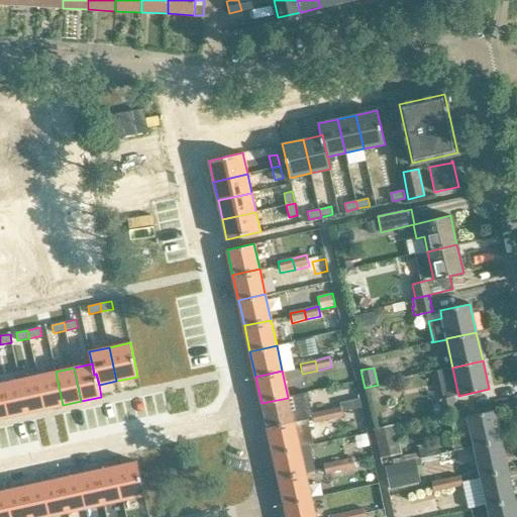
[(56,372),(37,376),(45,409),(63,405),(56,372)]
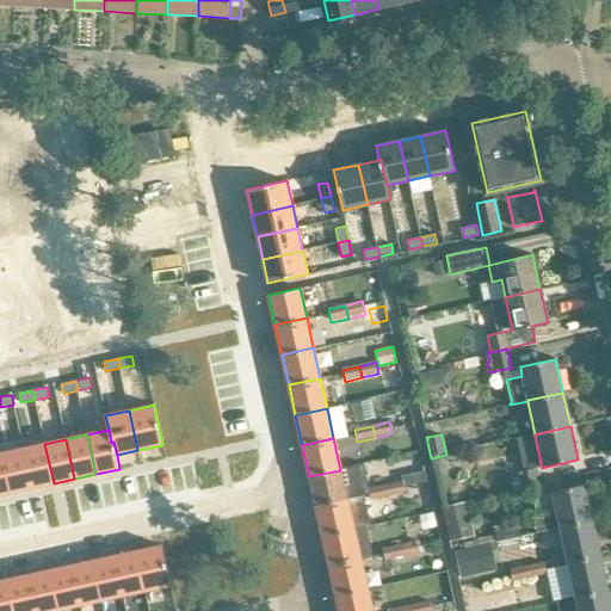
[(44,444),(23,448),(32,488),(54,483),(44,444)]
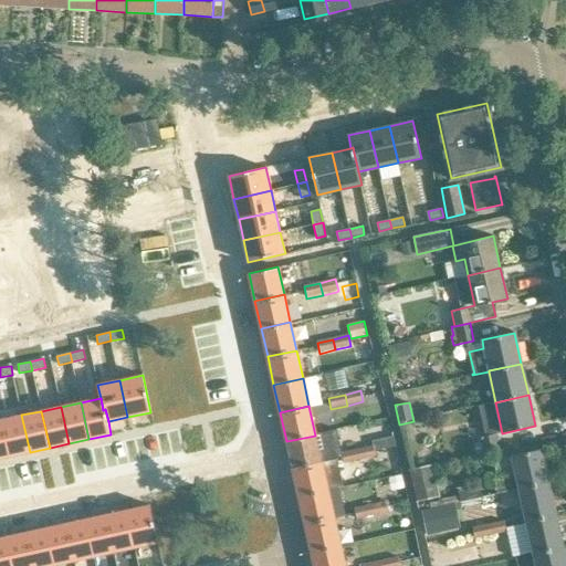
[(21,415),(2,419),(10,457),(30,452),(21,415)]
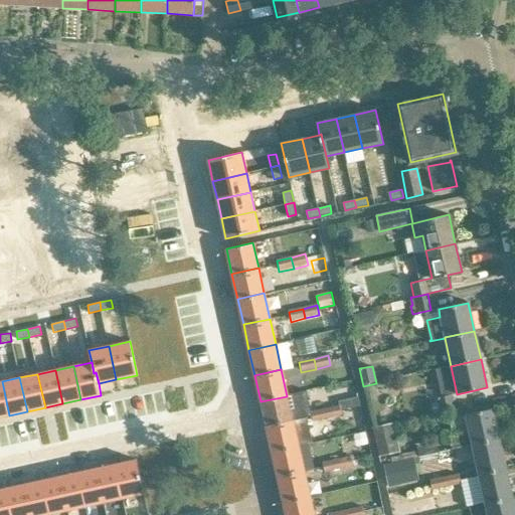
[(2,381),(0,381),(0,416),(9,415),(2,381)]
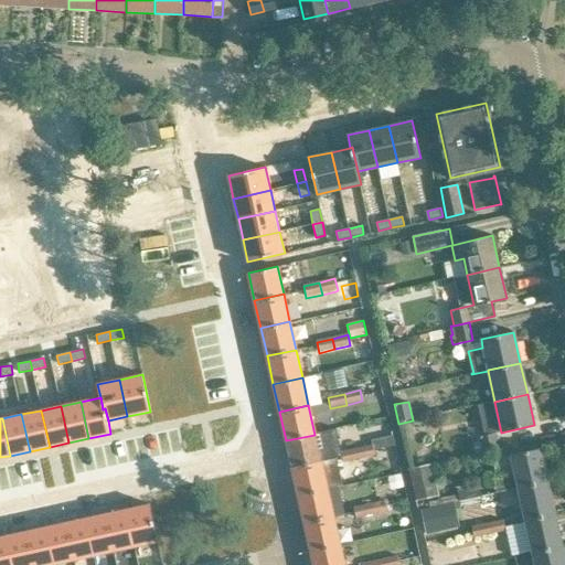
[(286,440),(292,468),(332,459),(333,459),(341,457),(340,452),(336,430),(315,435),(286,440)]
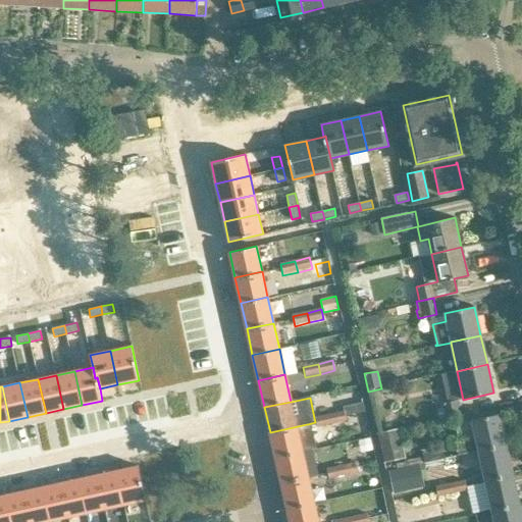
[(442,403),(446,419),(459,416),(456,400),(442,403)]
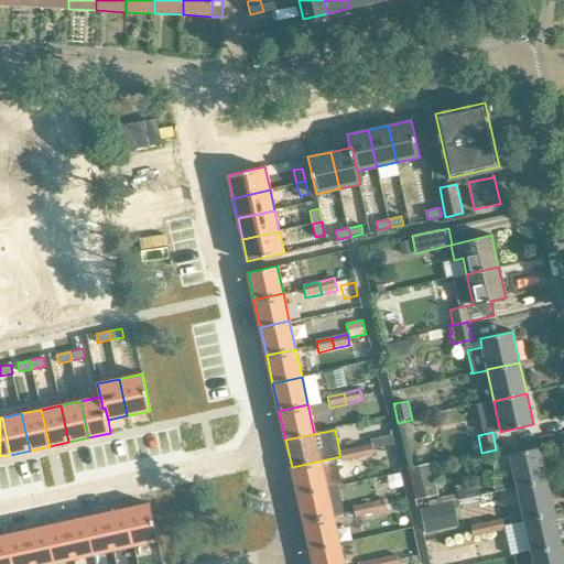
[(370,445),(355,448),(357,457),(372,453),(371,451),(394,445),(392,435),(369,441),(370,445)]
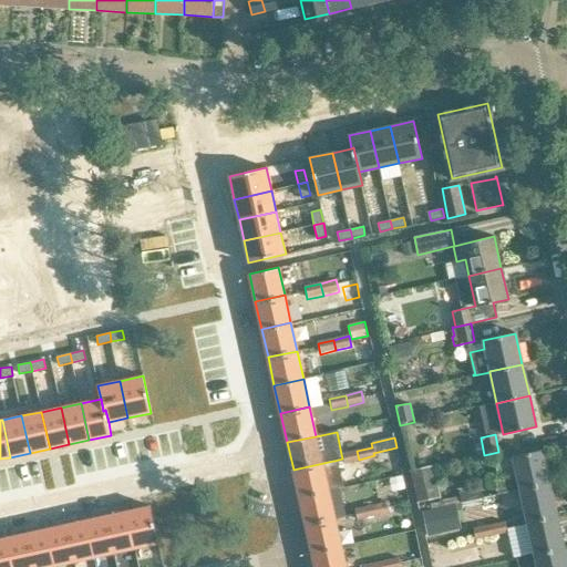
[(497,495),(521,490),(519,488),(549,482),(542,450),(513,456),(516,473),(493,478),(497,495)]
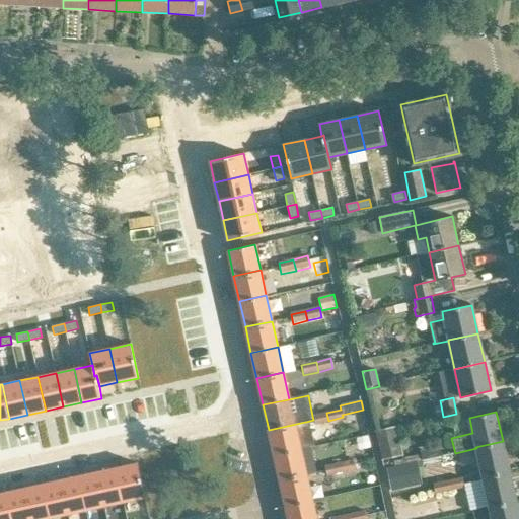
[(328,421),(326,413),(312,416),(313,420),(314,424),(328,421)]
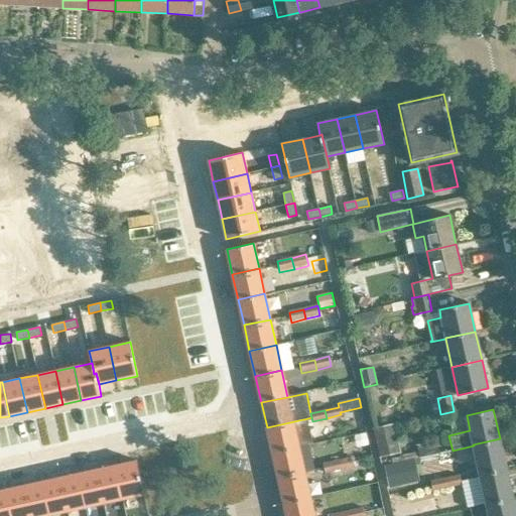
[(267,427),(272,453),(310,444),(304,419),(303,419),(267,427)]
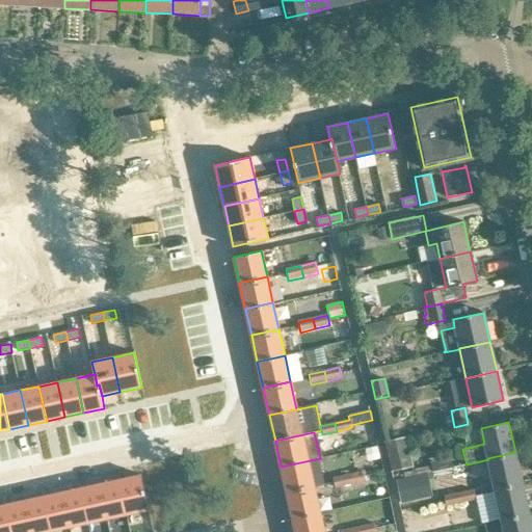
[(414,468),(406,437),(384,443),(392,473),(414,468)]
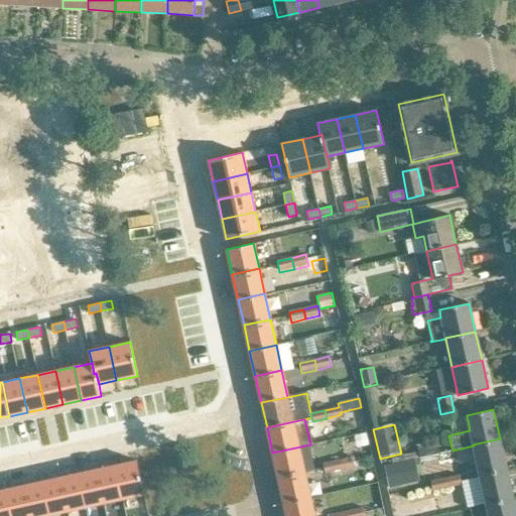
[(473,444),(474,445),(480,475),(506,469),(500,438),(473,444)]
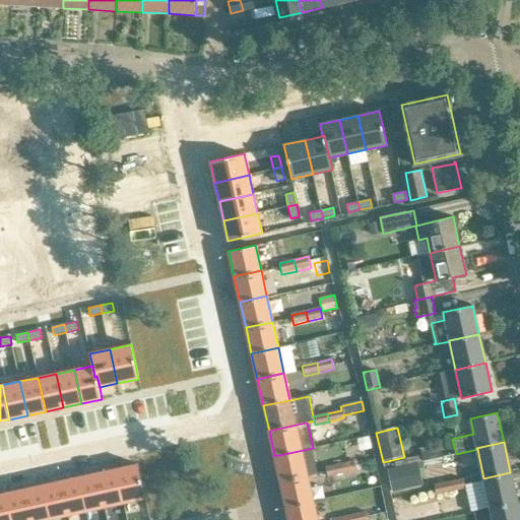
[(443,457),(441,446),(420,451),(423,461),(443,457)]
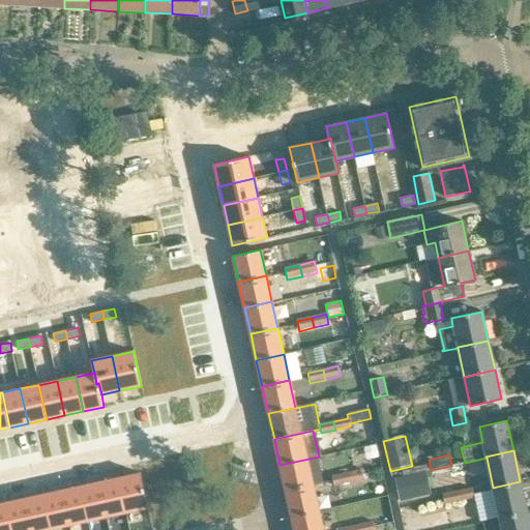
[(286,492),(313,486),(325,482),(319,457),(280,465),(286,492)]
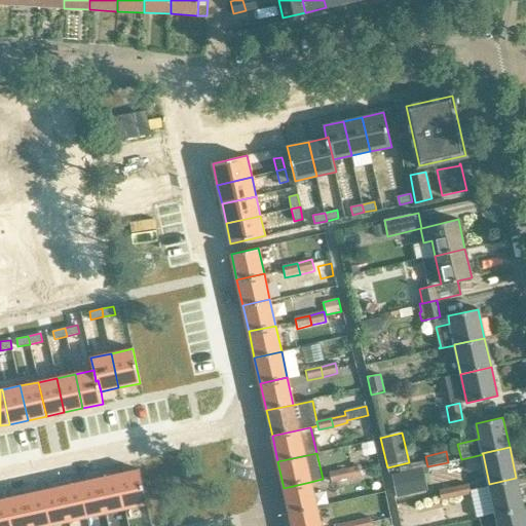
[(359,465),(344,468),(346,481),(362,477),(359,465)]
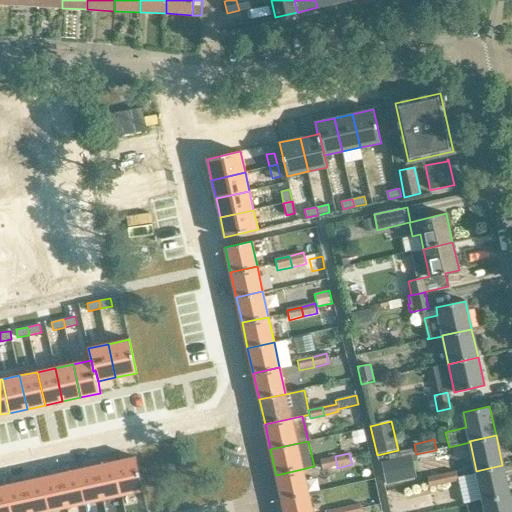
[(337,468),(335,456),(320,460),(322,471),(337,468)]
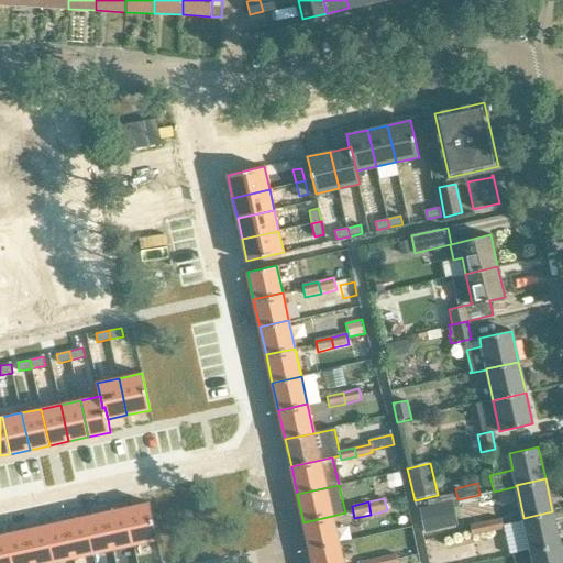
[(148,503),(125,507),(134,544),(157,539),(148,503)]
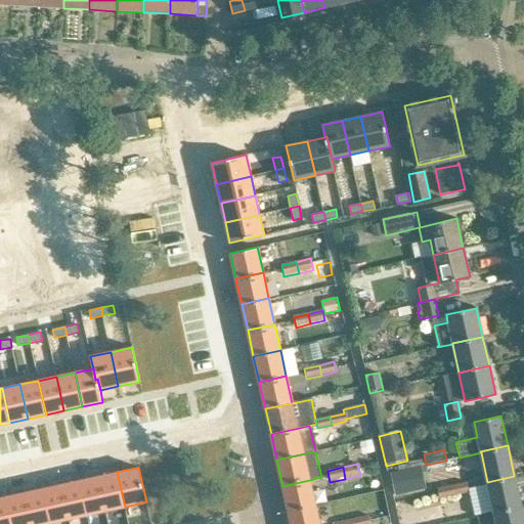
[(392,473),(397,495),(413,491),(407,470),(392,473)]
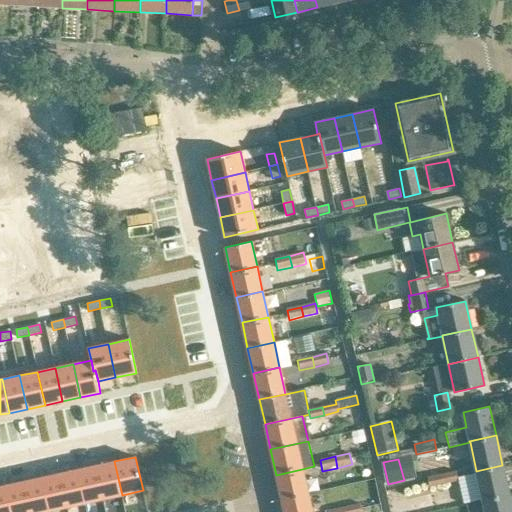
[(114,461),(96,466),(103,499),(122,495),(114,461)]
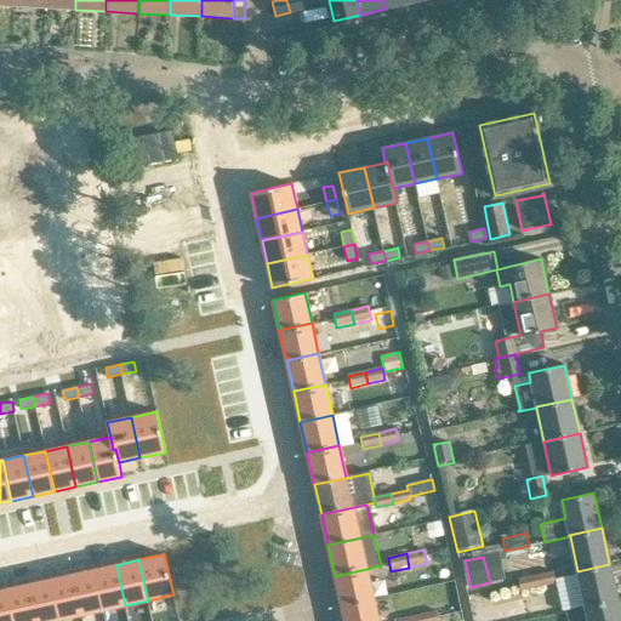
[(574,610),(586,608),(617,600),(609,564),(577,571),(567,574),(570,592),(574,610)]
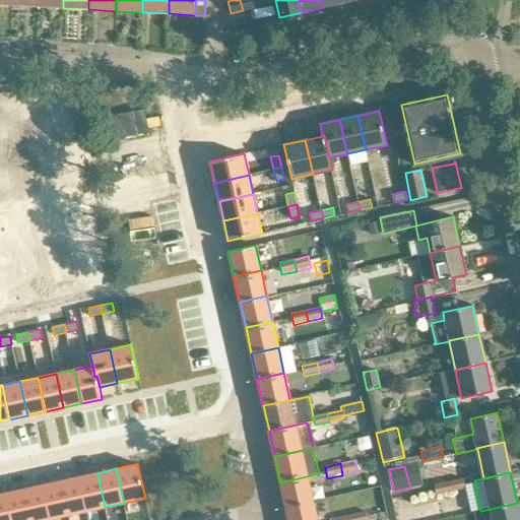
[(98,473),(79,476),(86,511),(105,507),(98,473)]
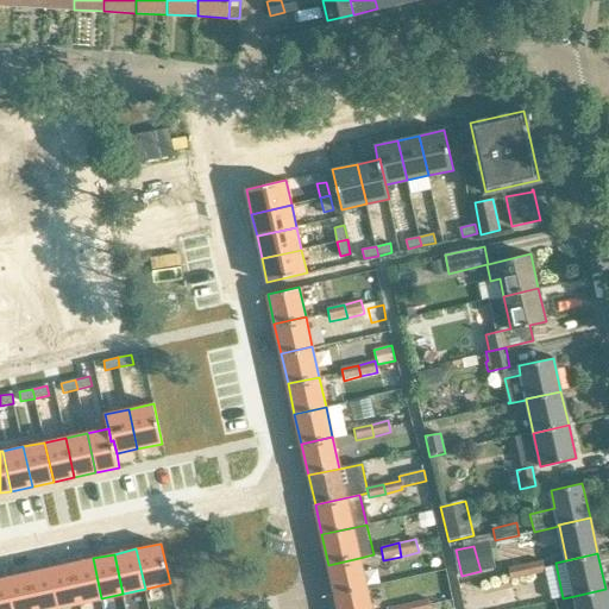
[(93,558),(71,563),(80,603),(101,598),(93,558)]
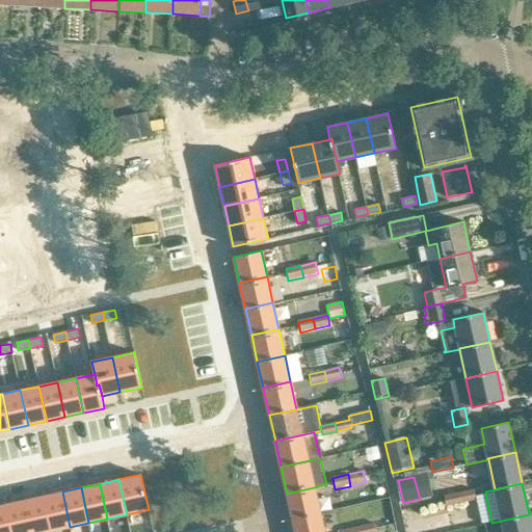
[(287,494),(293,520),(320,513),(314,487),(287,494)]
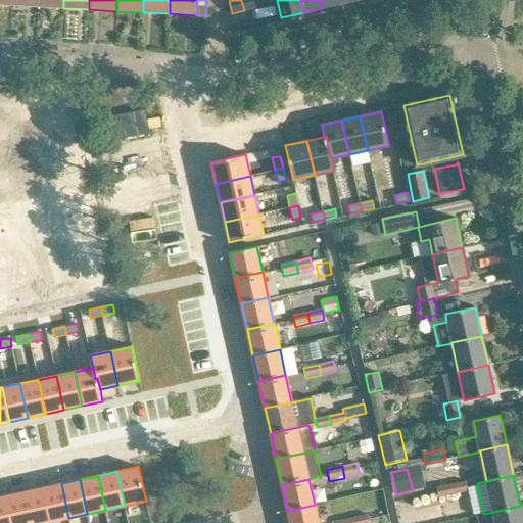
[(466,481),(450,484),(454,495),(468,492),(466,481)]
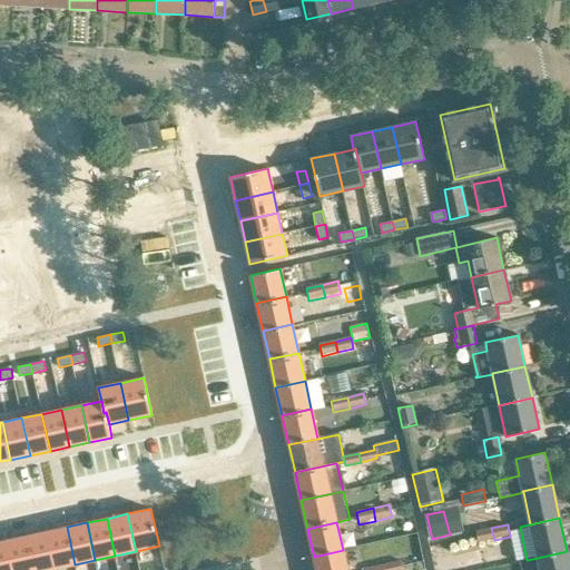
[(67,527),(47,531),(55,569),(75,564),(67,527)]
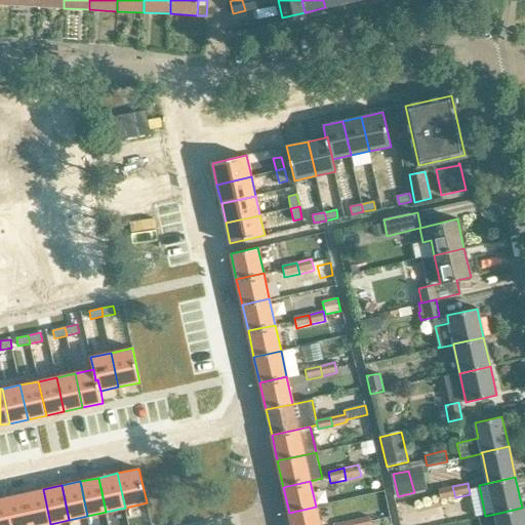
[(455,497),(452,486),(438,489),(440,500),(455,497)]
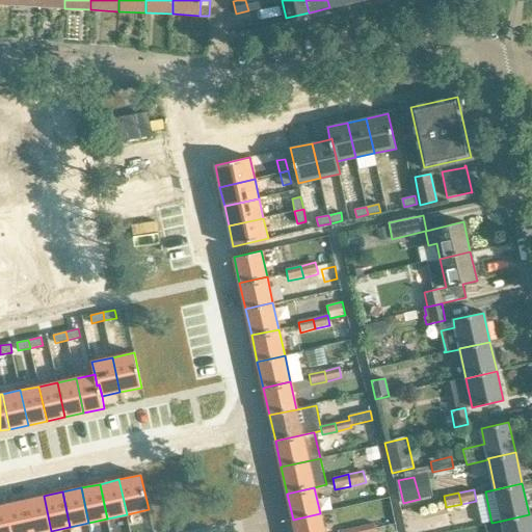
[(44,496),(25,500),(31,531),(46,531),(51,531),(44,496)]
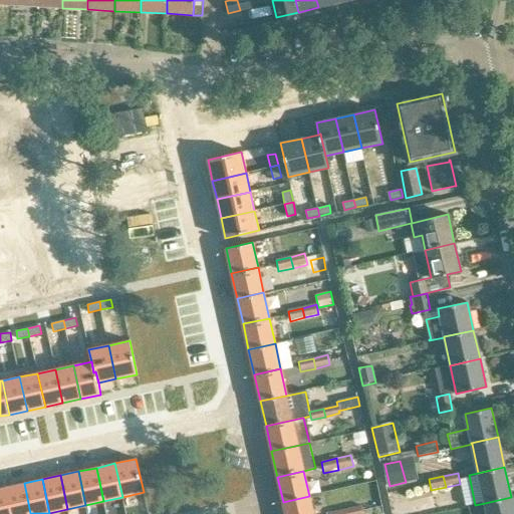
[(30,513),(24,483),(5,487),(11,513),(30,513)]
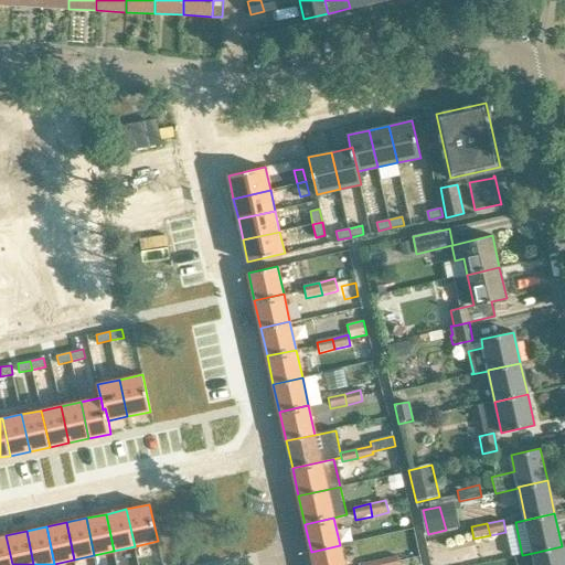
[(12,564),(6,535),(0,536),(0,564),(12,564)]
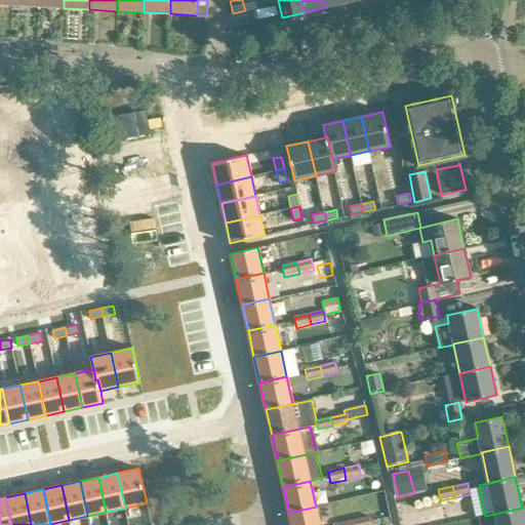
[(289,513),(291,524),(319,524),(316,507),(289,513)]
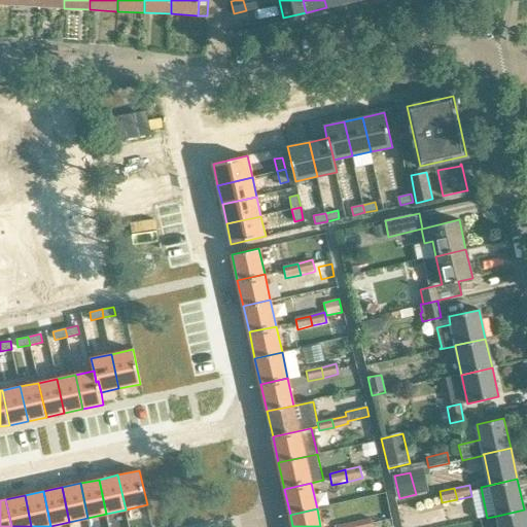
[(497,516),(499,526),(526,526),(526,523),(524,510),(497,516)]
